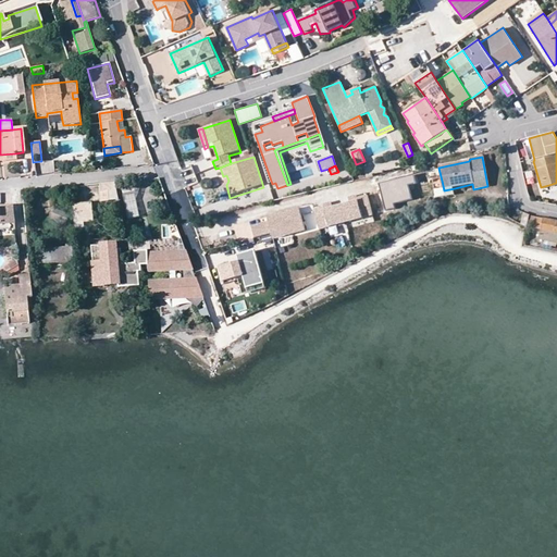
[(404,169),(393,171),(395,180),(406,178),(404,169)]
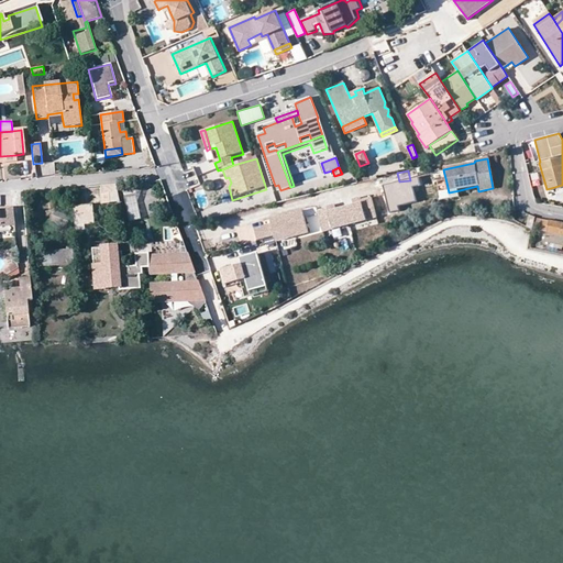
[(116,185),(107,186),(109,194),(117,192),(116,185)]
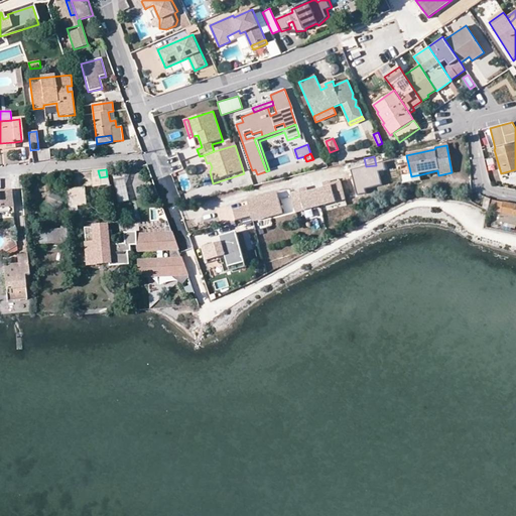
[(421,174),(411,176),(404,177),(406,185),(422,181),(421,174)]
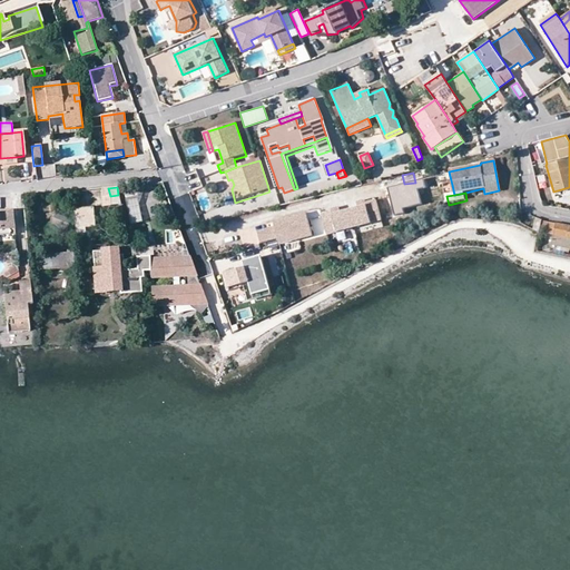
[(118,195),(110,196),(112,205),(120,203),(118,195)]
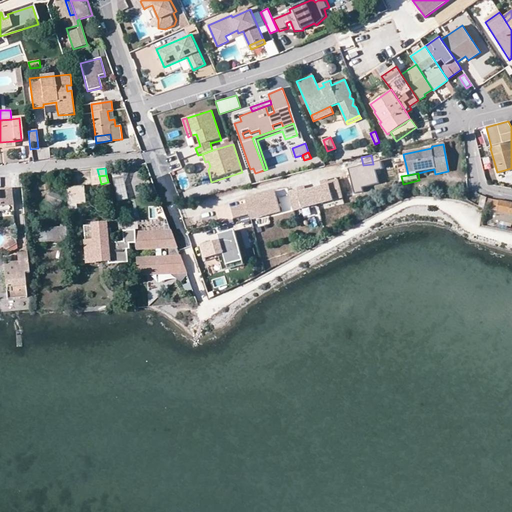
[(343,197),(338,179),(326,182),(327,185),(298,193),(297,189),(288,191),(293,210),(343,197)]
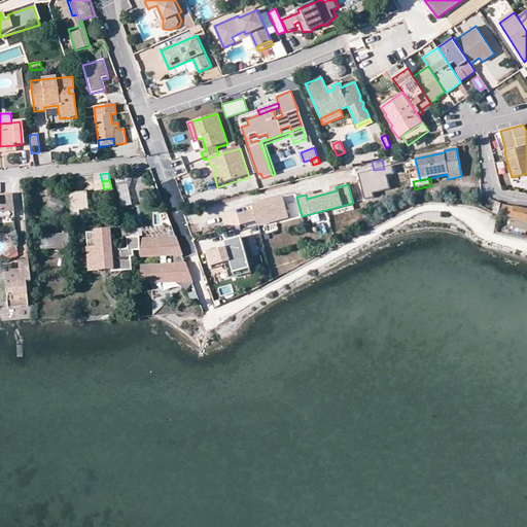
[(70,218),(89,216),(86,191),(68,194),(70,218)]
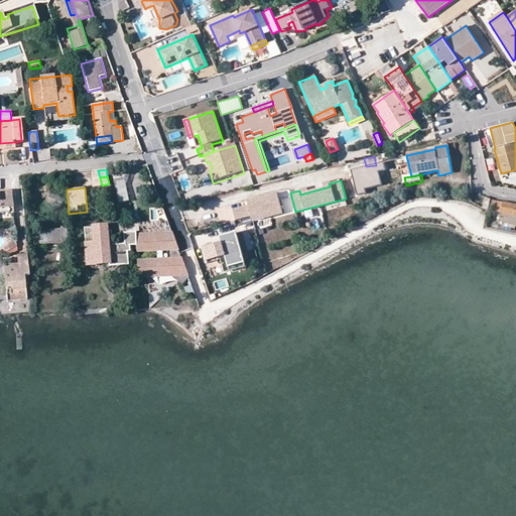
[(13,207),(11,191),(0,192),(0,213),(13,213),(13,207)]
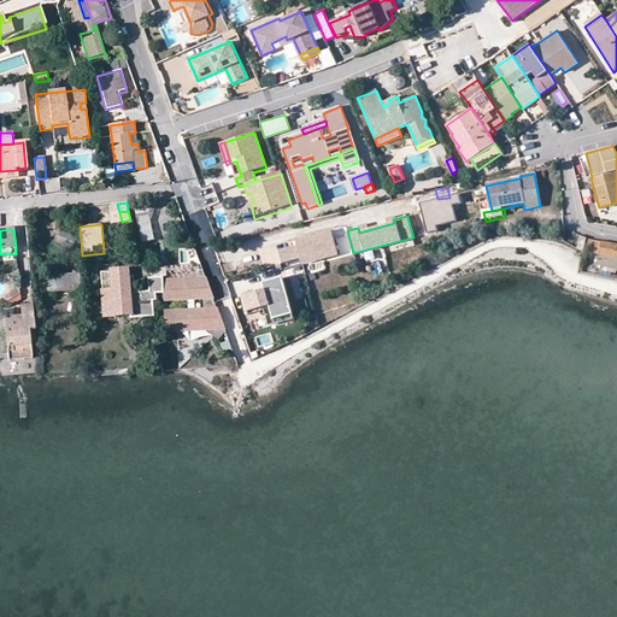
[(70,242),(74,233),(60,229),(58,239),(70,242)]
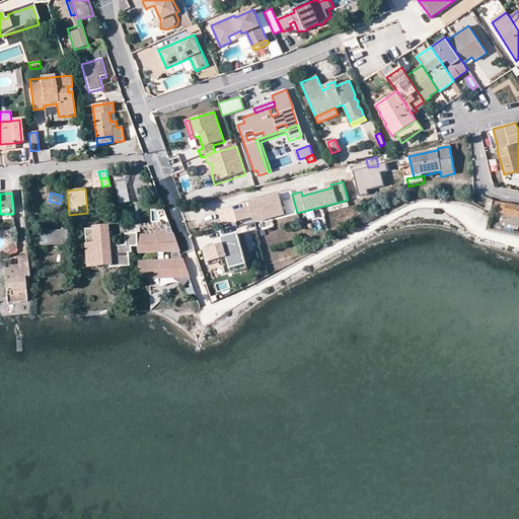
[(285,214),(279,194),(249,202),(250,207),(235,211),(238,222),(240,221),(253,218),(255,223),(285,214)]
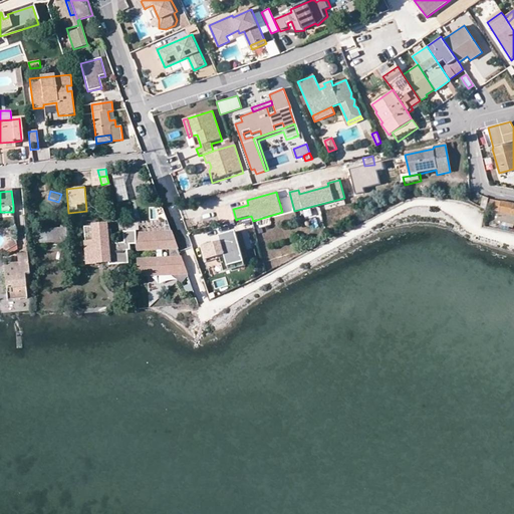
[(498,212),(497,221),(513,223),(513,204),(488,199),(487,205),(494,207),(494,210),(498,212)]
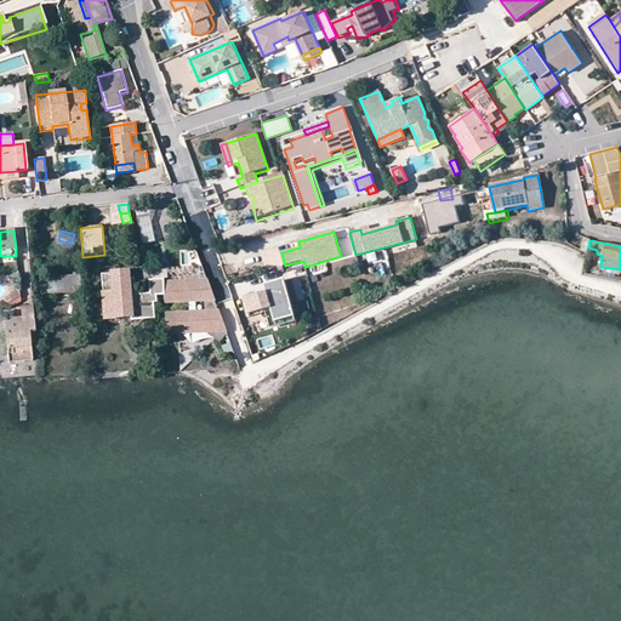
[(303,261),(288,265),(291,275),(307,272),(306,267),(303,261)]
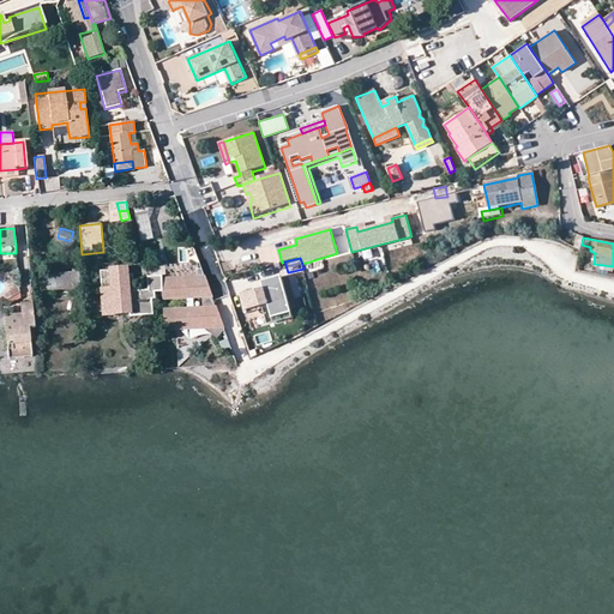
[(148,277),(162,276),(161,265),(143,266),(143,277),(148,277)]
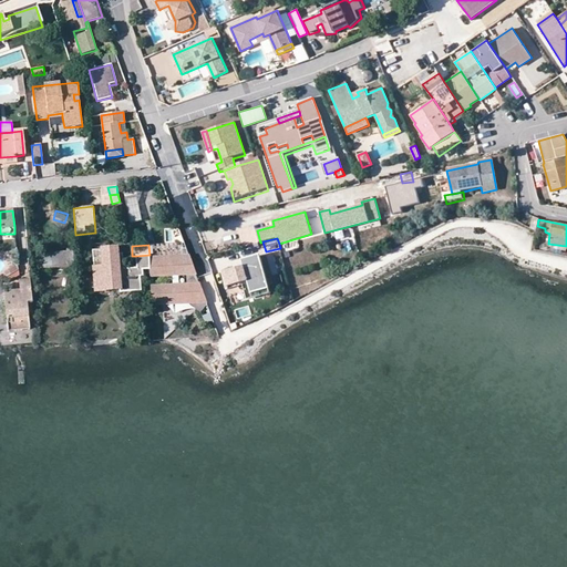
[(150,255),(136,256),(137,268),(134,268),(124,269),(123,254),(112,255),(112,249),(93,250),(95,284),(119,282),(120,291),(120,292),(141,291),(141,277),(143,277),(143,270),(151,270),(150,259),(150,255)]
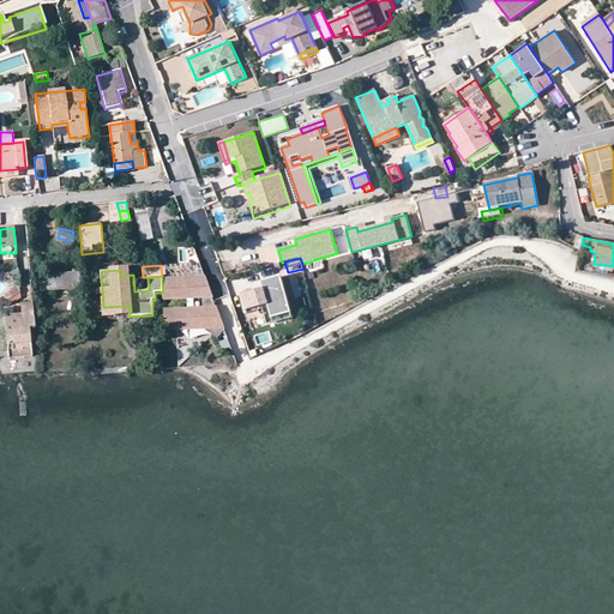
[(298,289),(306,289),(304,272),(295,274),(298,289)]
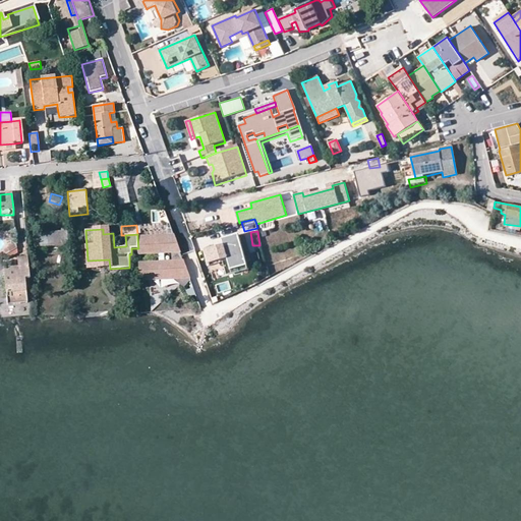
[(36,233),(38,247),(67,245),(67,232),(36,233)]
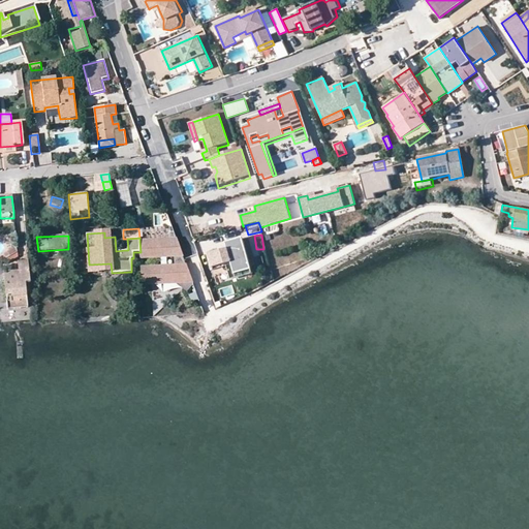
[(249,269),(242,237),(224,241),(226,248),(206,252),(210,268),(229,262),(231,273),(249,269)]
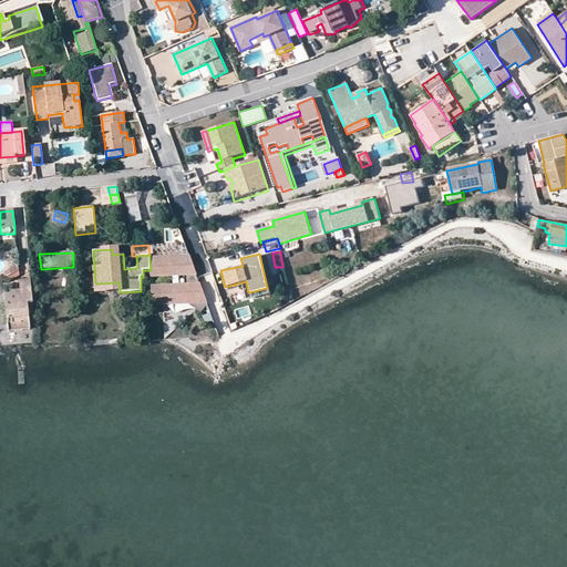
[(207,303),(188,256),(176,257),(177,268),(172,269),(172,257),(150,259),(151,270),(152,303),(188,301),(202,311),(207,303)]
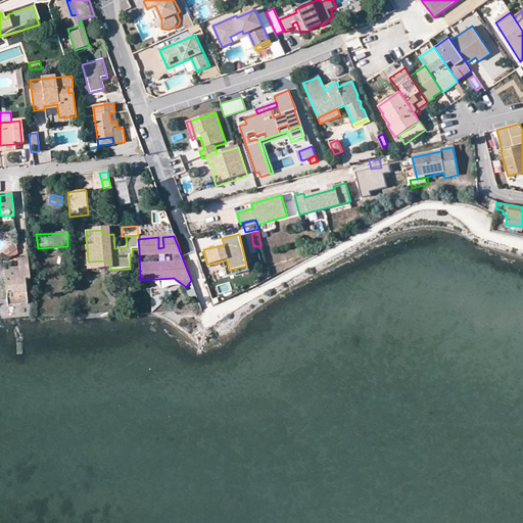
[(16,248),(15,243),(7,247),(9,252),(16,248)]
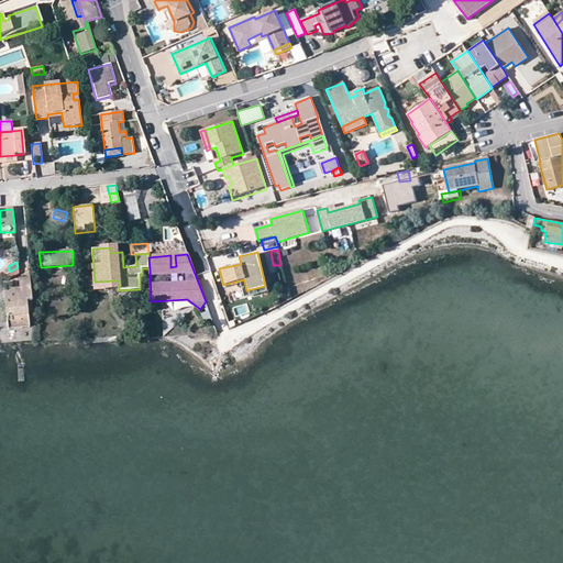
[(2,276),(3,282),(18,273),(18,267),(10,272),(2,276)]
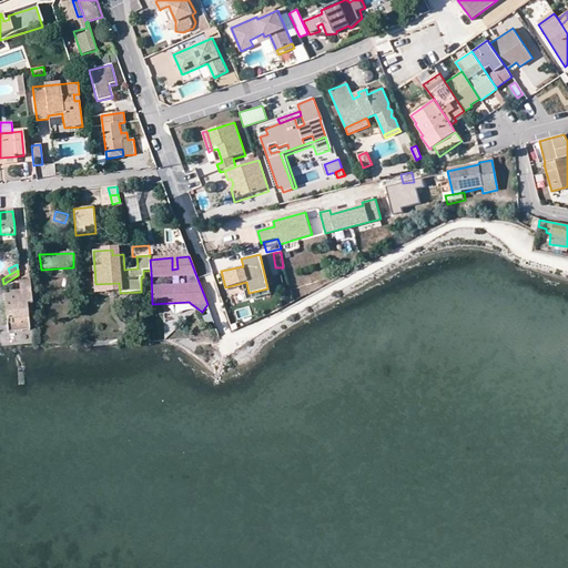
[(87,292),(93,291),(92,276),(80,277),(82,295),(85,294),(87,292)]
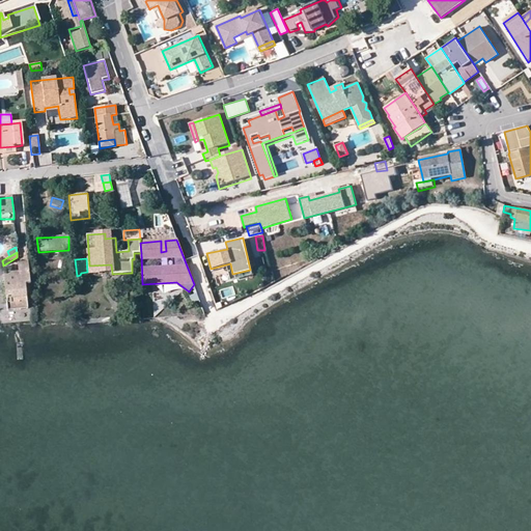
[(8,313),(33,310),(29,262),(20,264),(21,274),(21,277),(16,278),(16,275),(5,276),(8,313)]
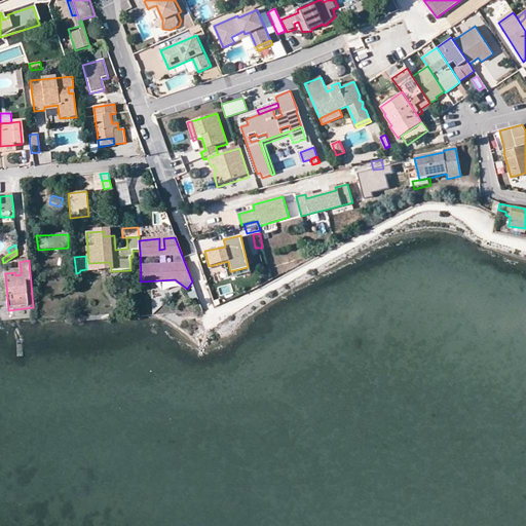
[(88,271),(111,270),(110,262),(88,263),(88,271)]
